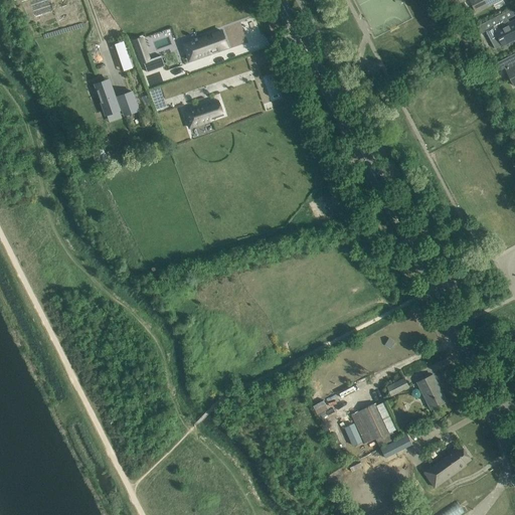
[(470,0),(477,12),(499,0),(470,0)]
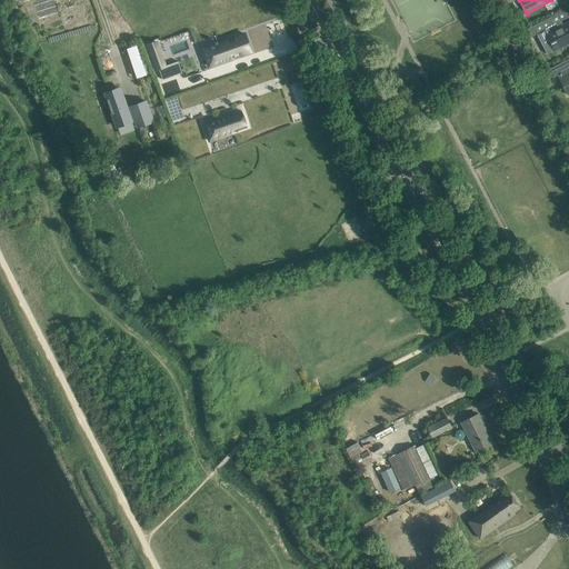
[(531,27),(523,31),(528,39),(538,33),(548,55),(568,42),(568,22),(559,28),(557,23),(552,26),(549,18),(531,27)]
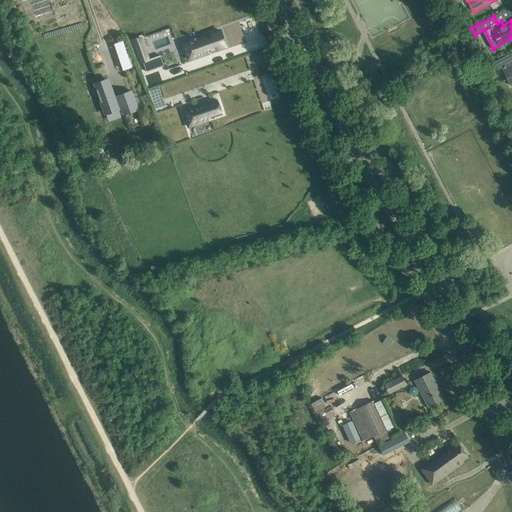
[(195,40),(183,44),(189,59),(211,52),(217,50),(217,49),(227,46),(221,31),(212,34),(197,39),(196,37),(194,38),(195,40)]
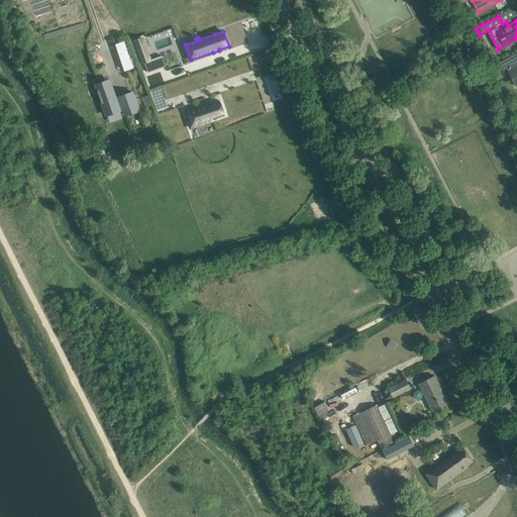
[(143,38),(135,41),(142,63),(144,62),(148,73),(166,67),(163,57),(163,56),(150,60),(143,38)]
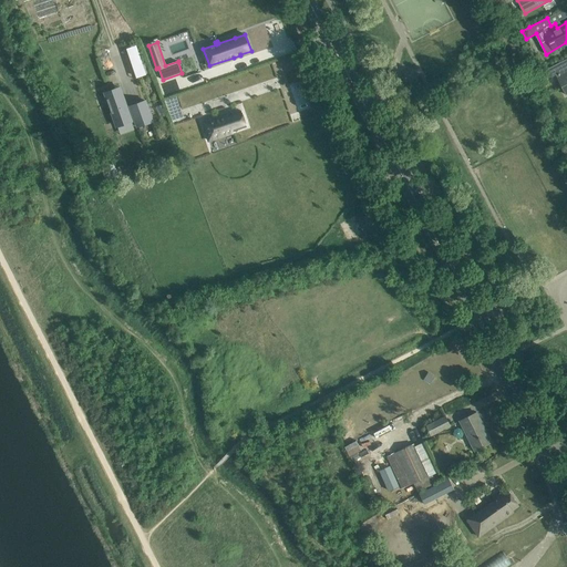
[(136,45),(124,50),(130,66),(142,62),(136,45)]
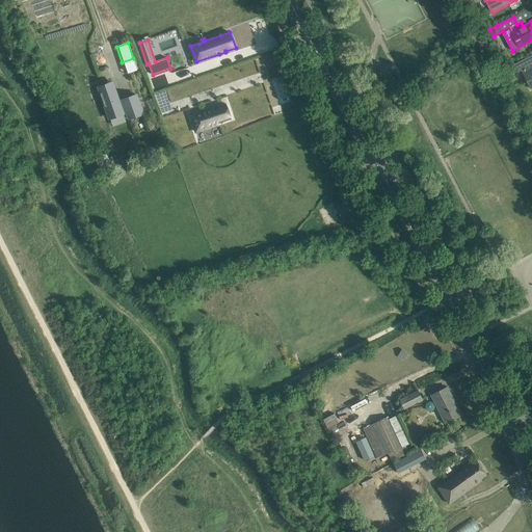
[(531,62),(529,64),(526,58),(508,68),(512,75),(522,70),(531,88),(531,87),(531,62)]
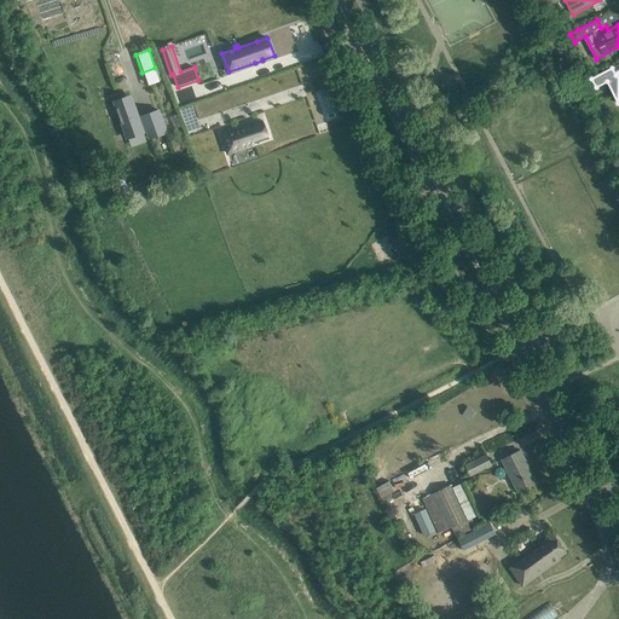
[(180,108),(189,134),(238,119),(230,92),(180,108)]
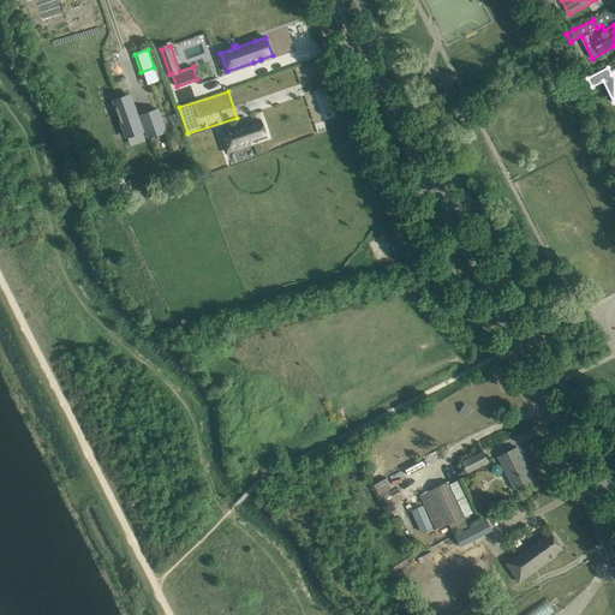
[(143,119),(139,120),(130,95),(114,100),(117,108),(127,137),(133,135),(143,132),(143,131),(141,125),(144,124),(149,138),(166,132),(157,109),(142,115),(143,119)]
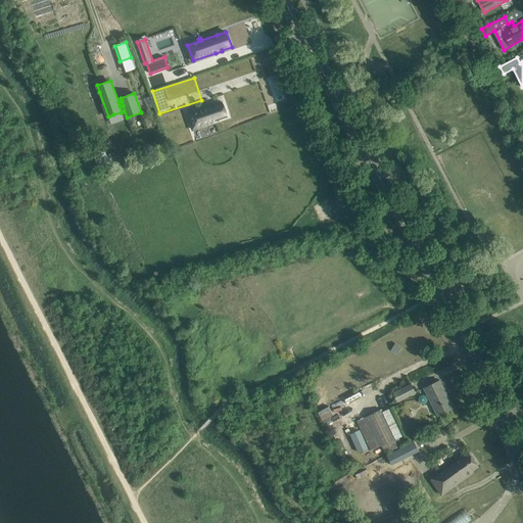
[(222,119),(228,116),(223,102),(209,106),(209,105),(187,112),(193,130),(215,123),(215,121),(222,119)]
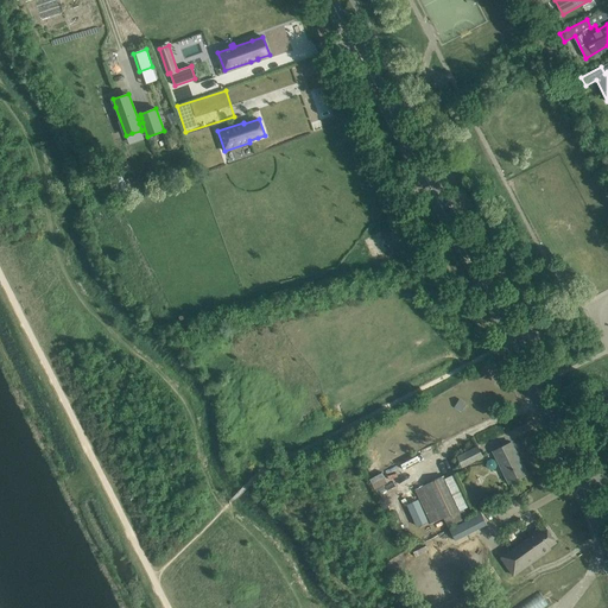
[(410,241),(401,226),(384,235),(392,251),(410,241)]
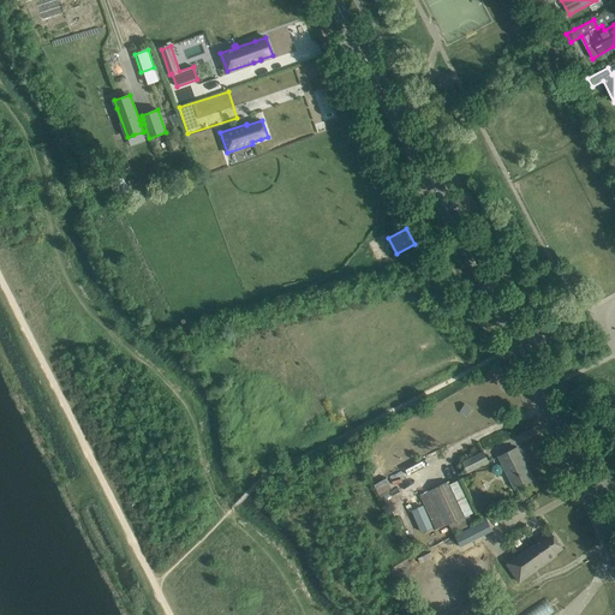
[(499,457),(515,489),(533,479),(517,447),(499,457)]
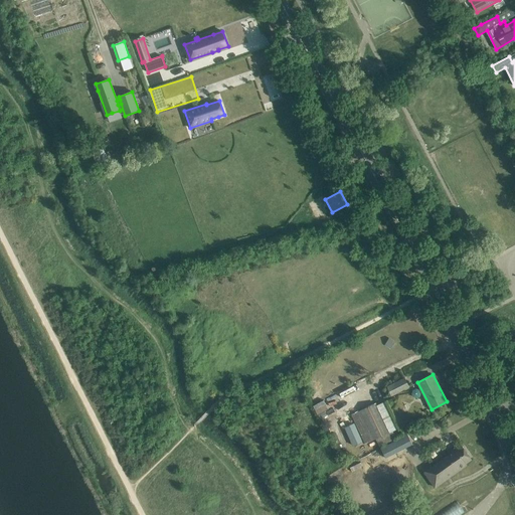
[(391,395),(408,386),(404,378),(387,386),(391,395)]
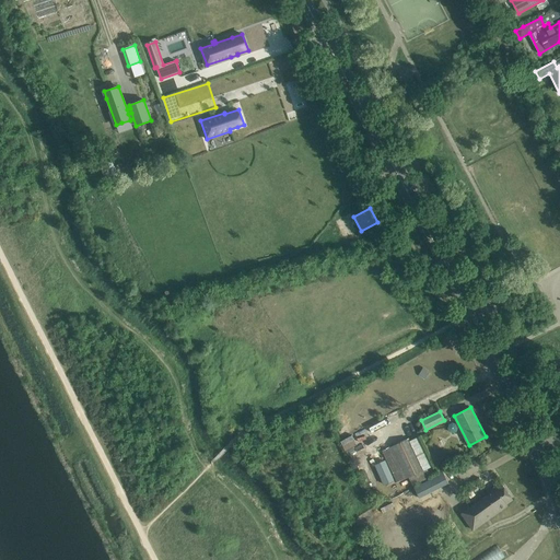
[(352,453),(364,447),(360,438),(348,443),(352,453)]
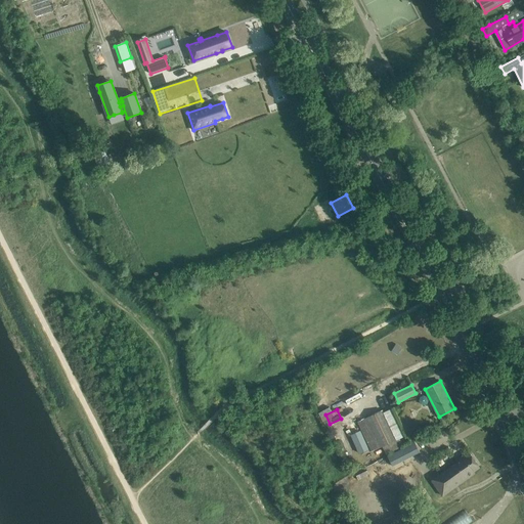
[(368,417),(357,422),(372,452),(383,447),(396,440),(395,438),(383,412),(382,410),(368,417)]
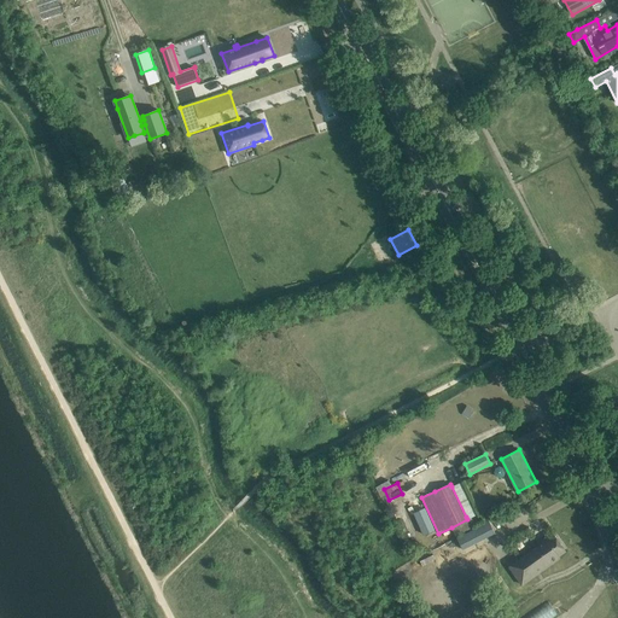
[(459,535),(465,547),(497,531),(491,519),(459,535)]
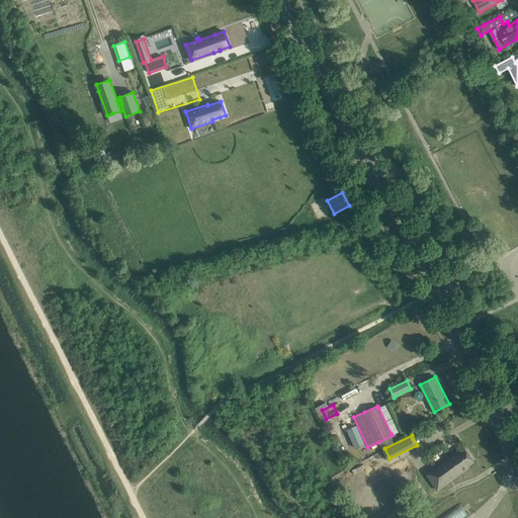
[(451,457),(462,472),(469,467),(468,466),(475,461),(464,447),(451,457)]
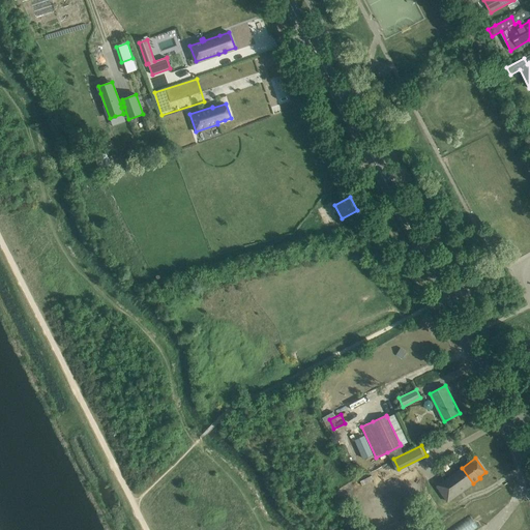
[(447,501),(473,483),(462,468),(436,486),(447,501)]
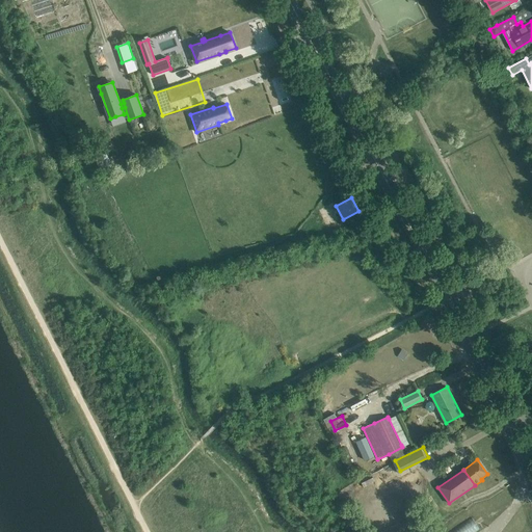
[(450,531),(475,531),(480,529),(472,517),(450,531)]
